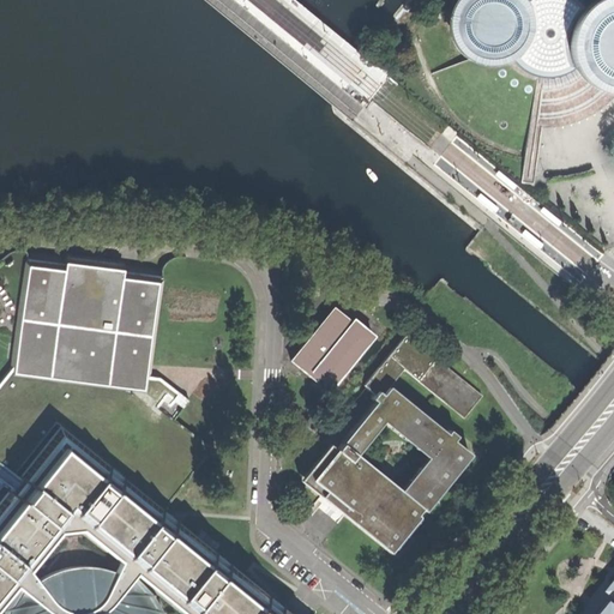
[(530,125),(537,76),(545,77),(553,76),(559,74),(565,72),(569,71),(571,68),(576,76),(582,82),(589,86),(600,91),(611,94),(613,92),(613,0),(590,0),(589,0),(582,5),(578,0),(450,0),(446,7),(444,18),(443,28),(446,40),(450,47),(456,54),(465,60),(458,62),(463,73),(468,82),(474,91),(482,100),(489,107),(499,113),(509,118),(518,121),(530,125)]
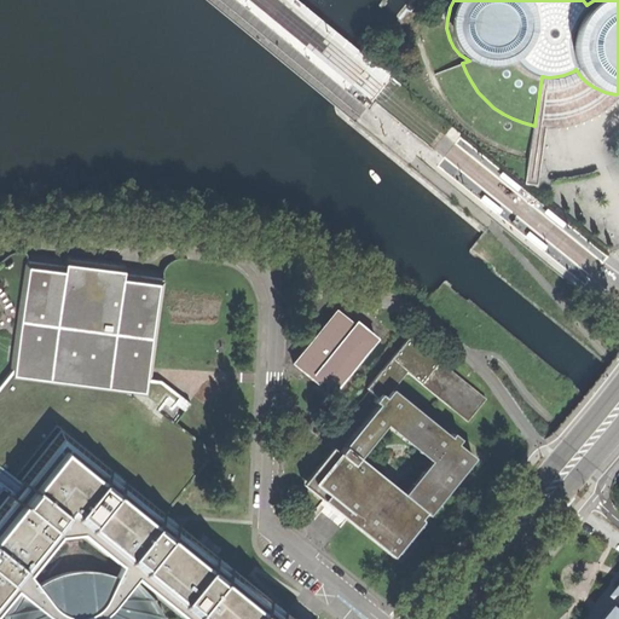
[(499,173),(497,175),(516,191),(520,186),(503,174),(501,172),(499,173)]
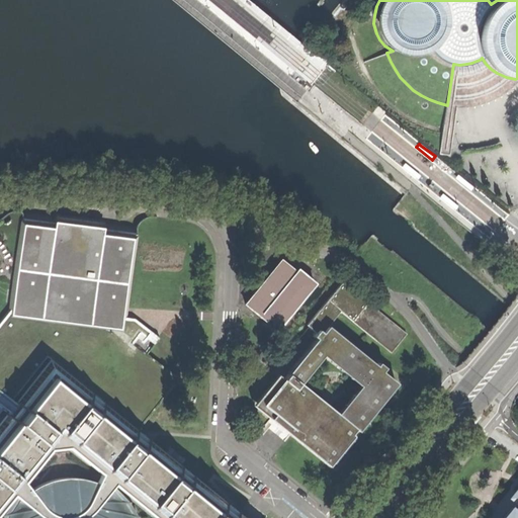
[(418,176),(420,174),(404,162),(402,165),(415,176),(417,177),(418,176)]
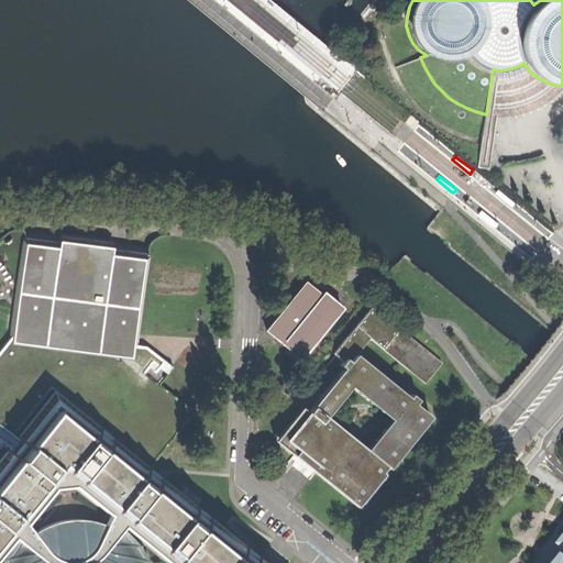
[(495,190),(493,192),(510,206),(512,202),(498,190),(496,188),(495,190)]
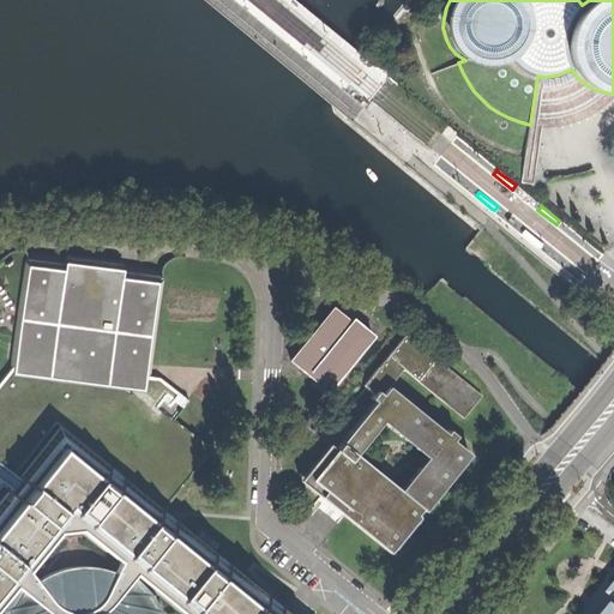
[(541,244),(542,241),(523,227),(521,230),(536,244),(539,246),(541,244)]
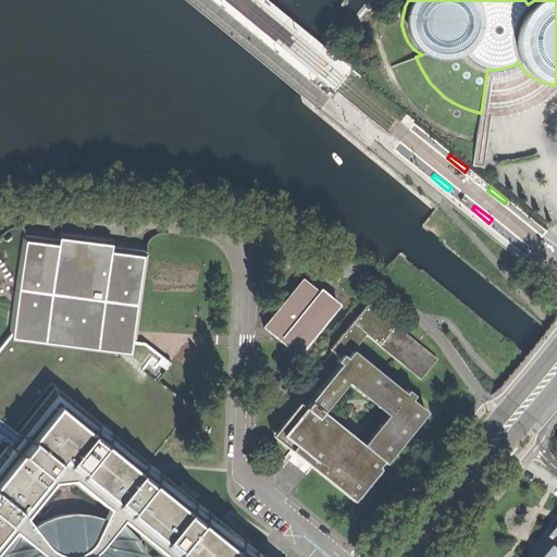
[(0,449),(0,556),(263,556),(146,461),(189,407),(156,381),(170,363),(145,345),(136,342),(147,256),(145,256),(146,244),(111,239),(112,237),(59,230),(59,233),(25,229),(23,239),(21,239),(15,282),(8,333),(0,342),(0,435),(7,442),(0,449)]
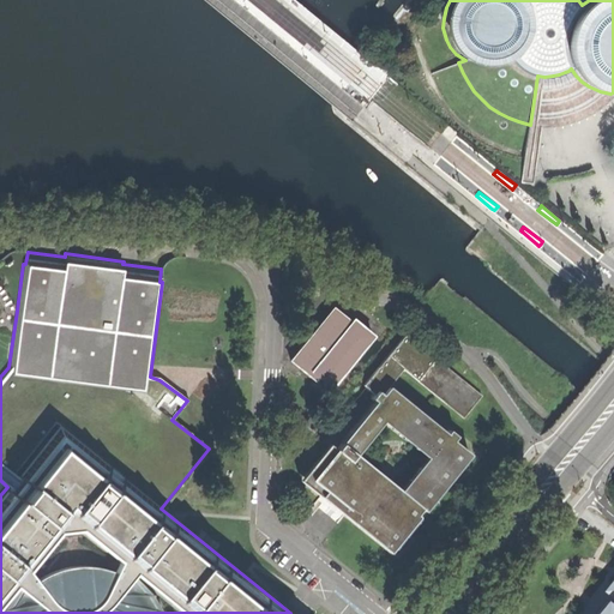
[(311,387),(329,402),(336,392),(332,389),(373,337),(355,321),(351,324),(335,309),(292,362),(315,381),(311,387)]
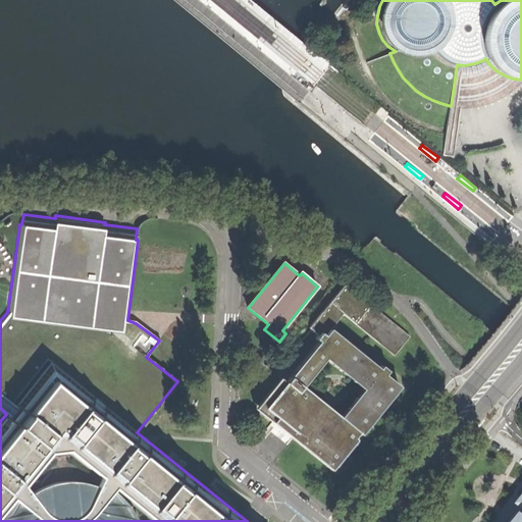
[(311,327),(320,334),(317,338),(320,342),(266,408),(336,465),(358,439),(356,438),(360,433),(362,435),(401,386),(386,374),(389,371),(383,366),(380,369),(331,328),(345,313),(396,355),(412,336),(347,283),(311,327)]
